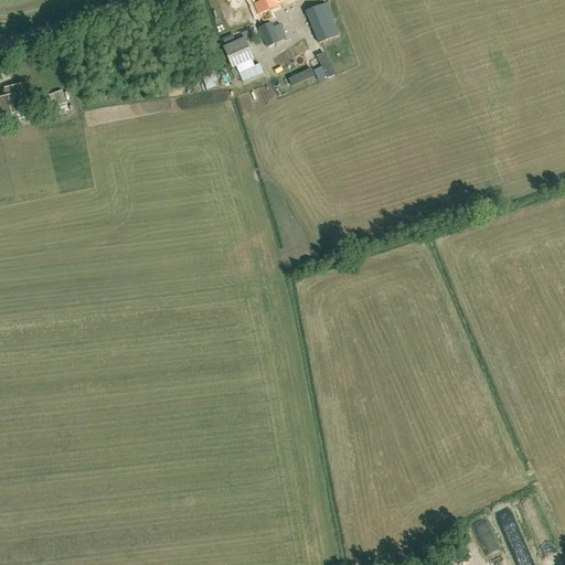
[(251,0),(257,13),(288,0),(251,0)]
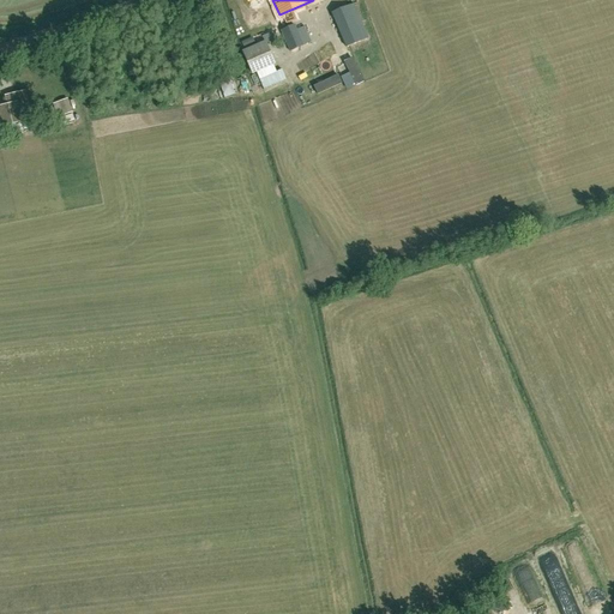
[(332,13),(347,48),(368,38),(354,4),(332,13)]
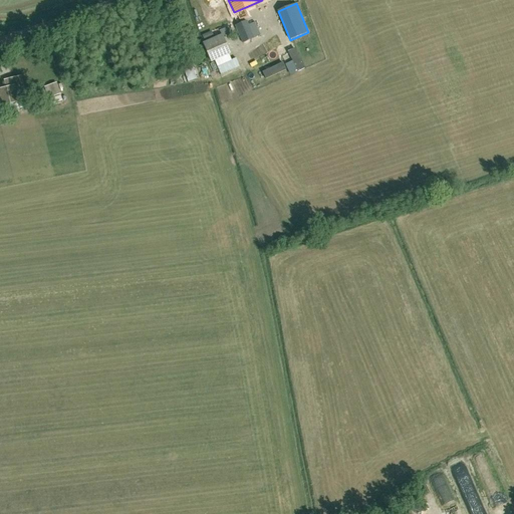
[(247,21),(235,25),(243,43),(260,35),(255,22),(248,25),(247,21)]
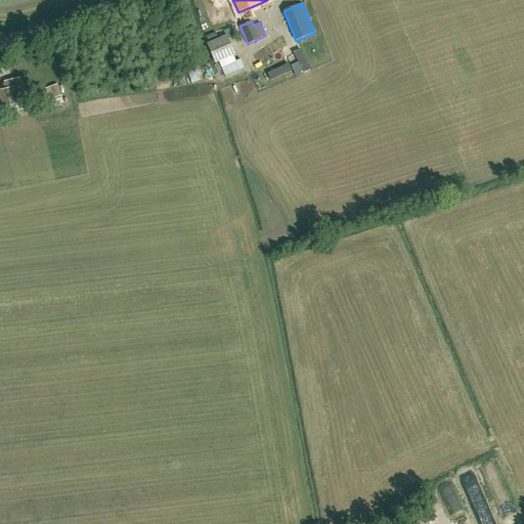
[(215,63),(234,55),(226,37),(208,45),(215,63)]
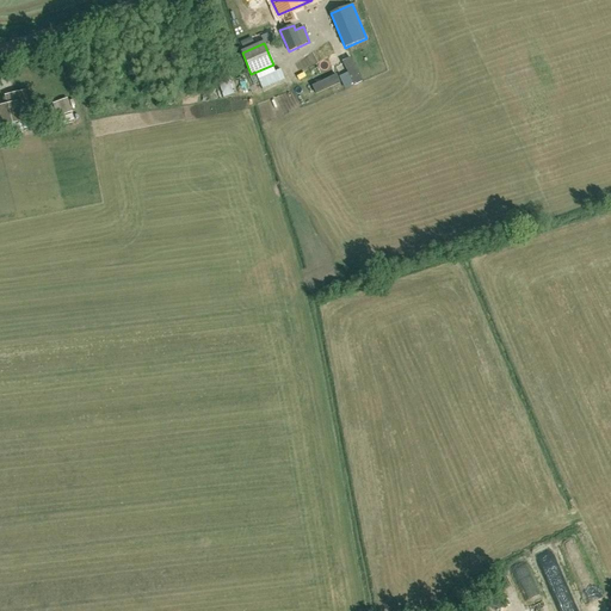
[(222,81),(226,97),(236,94),(233,79),(222,81)]
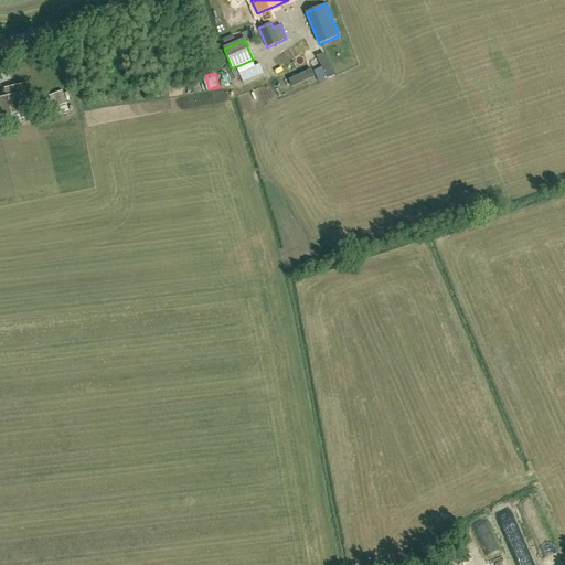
[(22,85),(6,88),(7,96),(0,97),(0,117),(28,110),(22,85)]
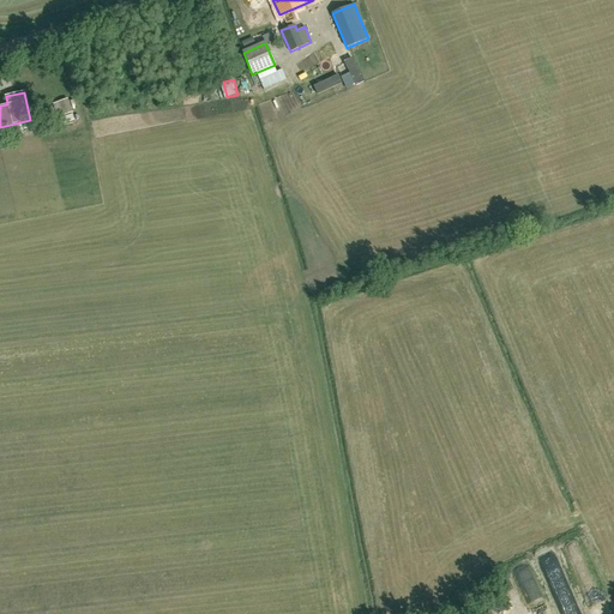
[(71,98),(54,103),(59,118),(76,113),(71,98)]
